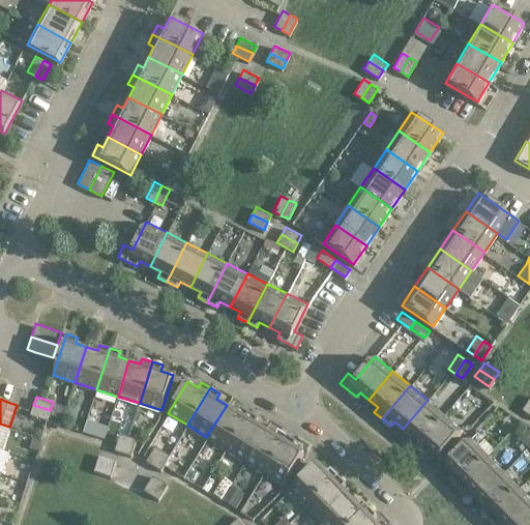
[(445,414),(428,400),(403,429),(412,436),(408,440),(416,447),(445,414)]
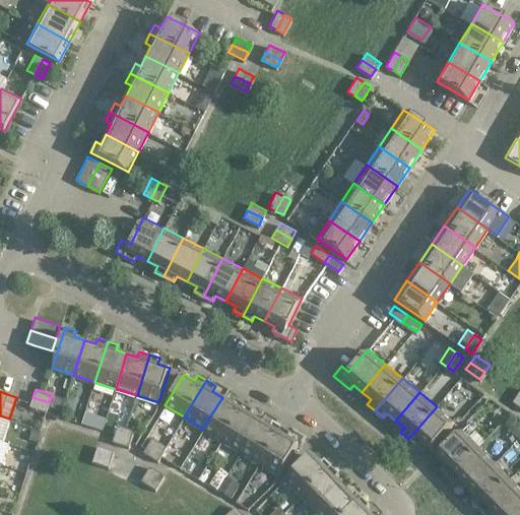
[(56,396),(53,407),(60,409),(64,398),(56,396)]
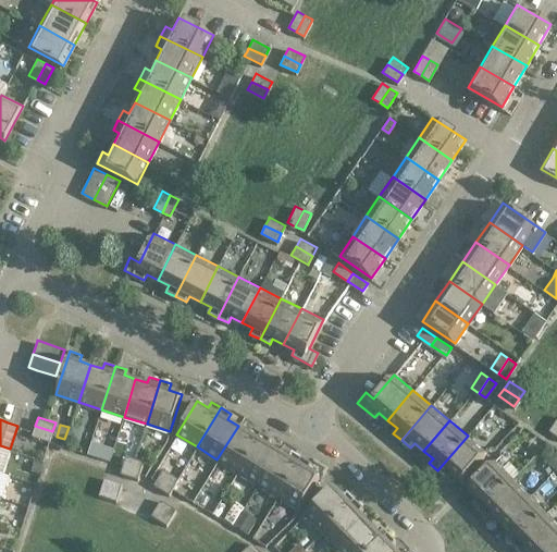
[(52,431),(35,426),(32,436),(49,440),(52,431)]
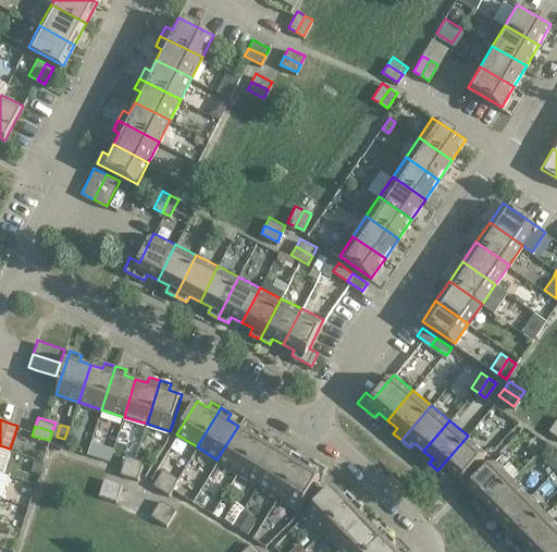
[(248,432),(238,426),(217,460),(237,471),(261,432),(251,426),(248,432)]
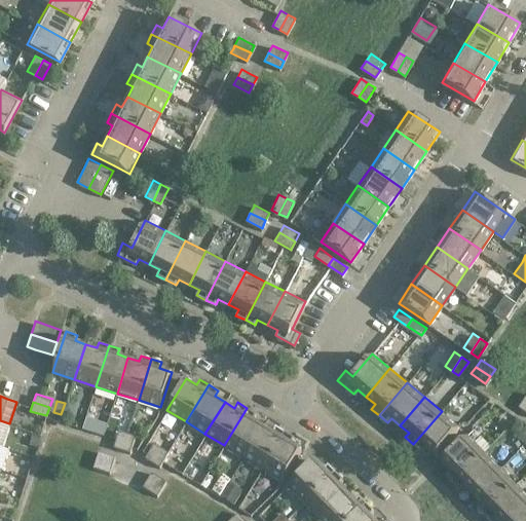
[(256,414),(247,408),(224,445),(243,457),(262,424),(253,418),(256,414)]
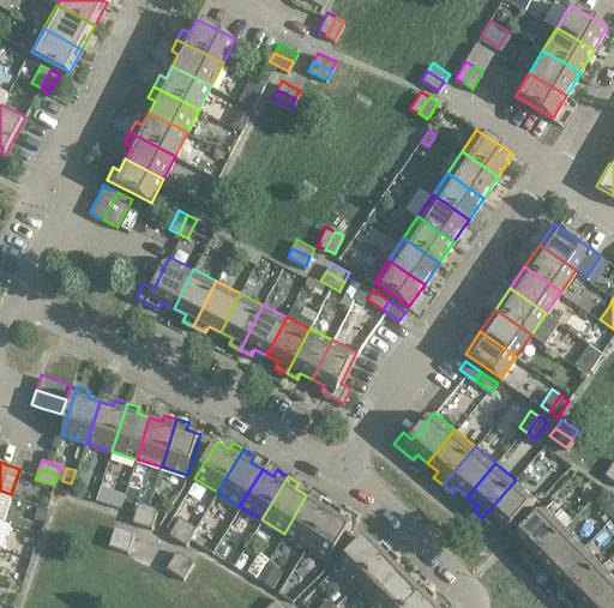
[(536,497),(516,480),(482,518),(492,527),(497,521),(507,530),(536,497)]
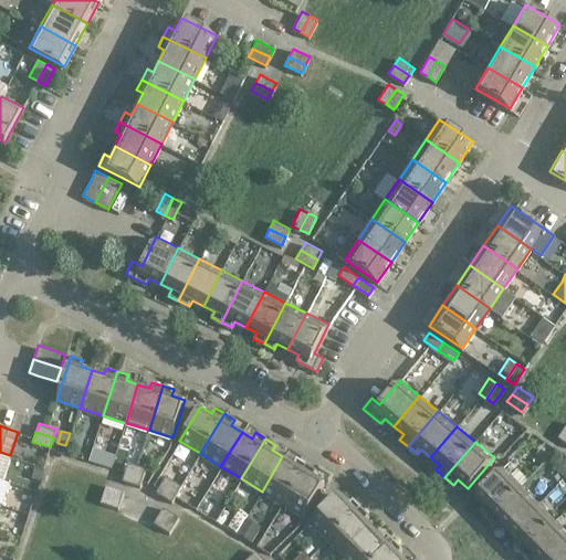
[(565,455),(556,469),(564,475),(565,471),(565,455)]
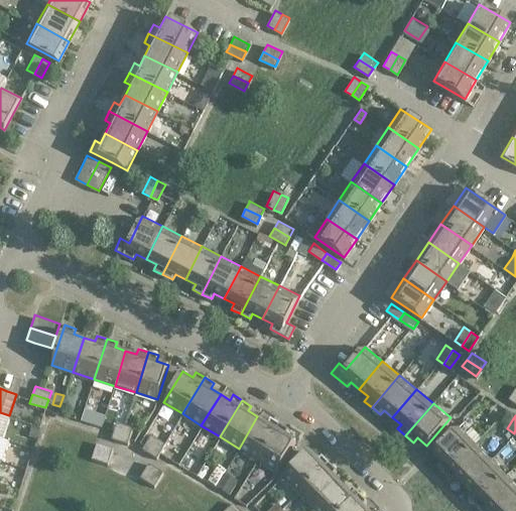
[(267,422),(257,416),(239,449),(258,460),(279,422),(270,417),(267,422)]
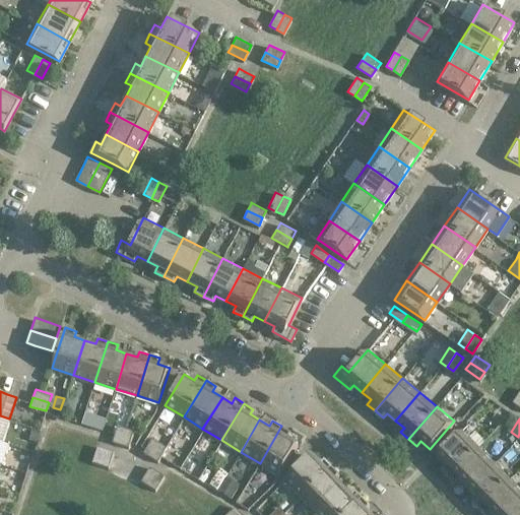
[(118,426),(115,433),(113,441),(121,444),(126,428),(118,426)]
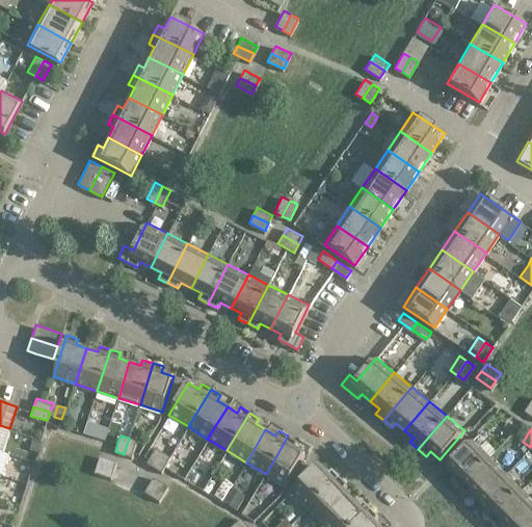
[(297,442),(288,436),(266,474),(286,485),(306,454),(294,447),(297,442)]
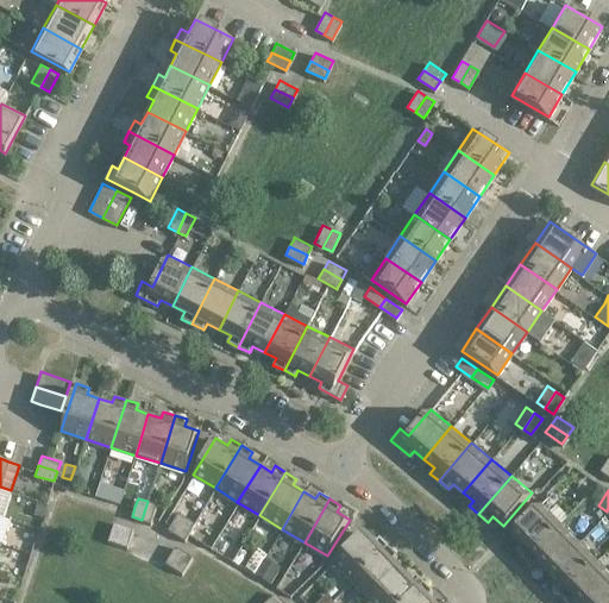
[(37,501),(35,513),(43,515),(46,503),(37,501)]
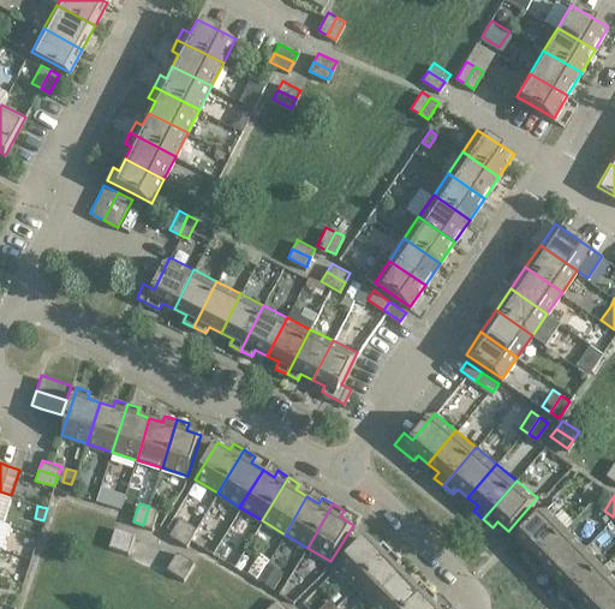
[(159,509),(149,506),(143,525),(153,527),(159,509)]
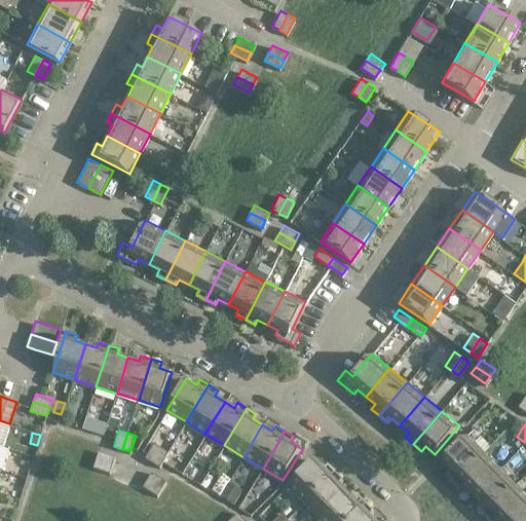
[(483,450),(467,434),(441,460),(450,470),(445,474),(453,481),(483,450)]
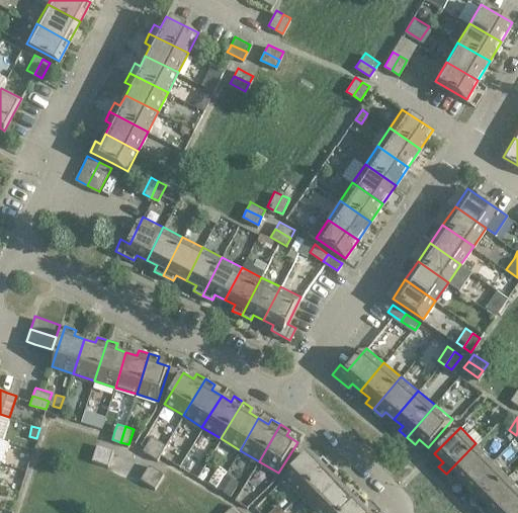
[(159,440),(152,435),(143,449),(150,454),(159,440)]
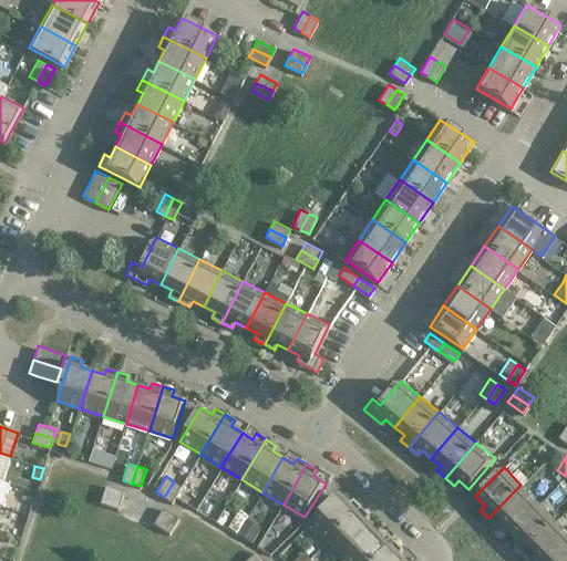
[(182,486),(174,481),(164,497),(172,501),(182,486)]
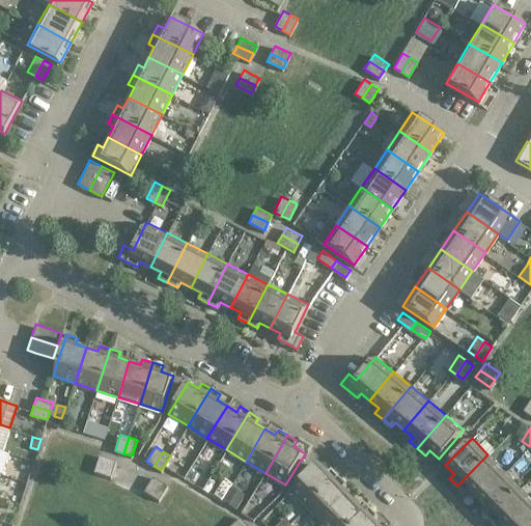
[(94,471),(103,474),(108,457),(100,454),(94,471)]
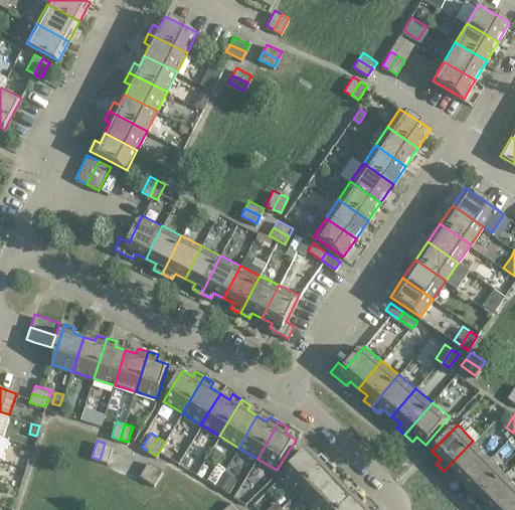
[(489,457),(473,441),(444,471),(451,479),(455,474),(463,483),(489,457)]
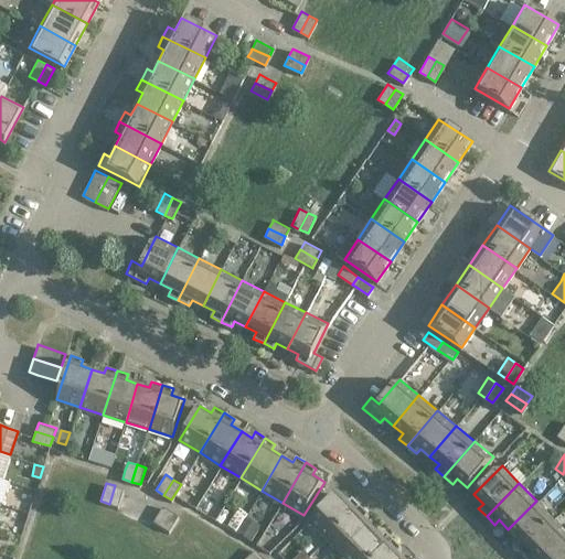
[(124,488),(115,485),(109,504),(118,506),(124,488)]
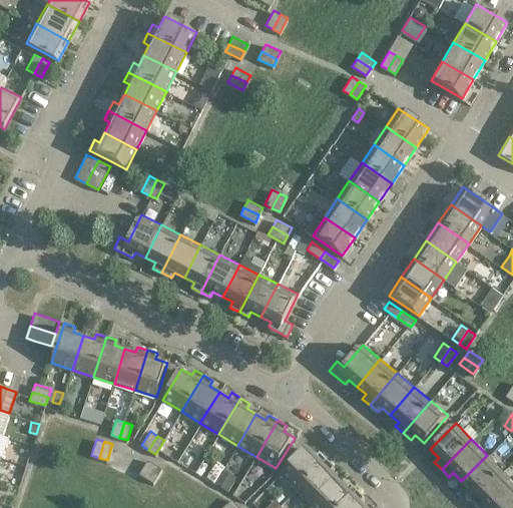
[(316,456),(307,447),(281,473),(296,489),(327,459),(320,452),(316,456)]
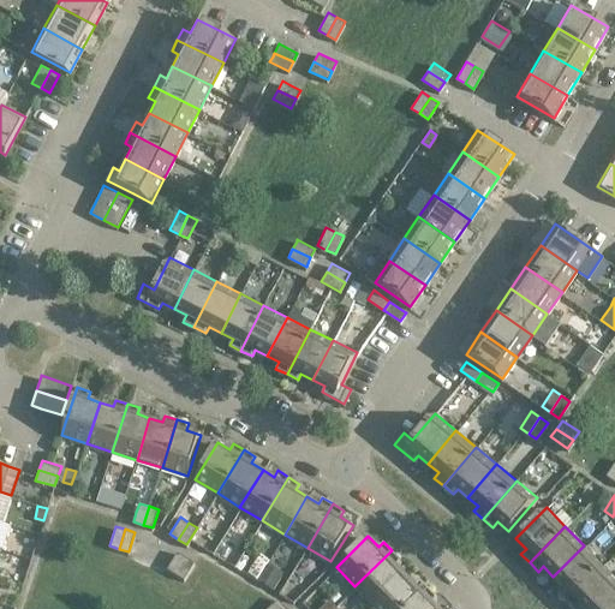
[(602,565),(584,545),(553,577),(562,586),(557,591),(566,599),(602,565)]
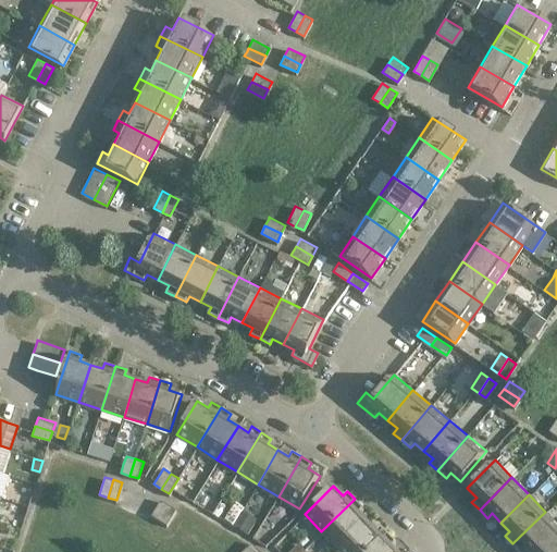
[(151,515),(159,519),(169,504),(161,499),(151,515)]
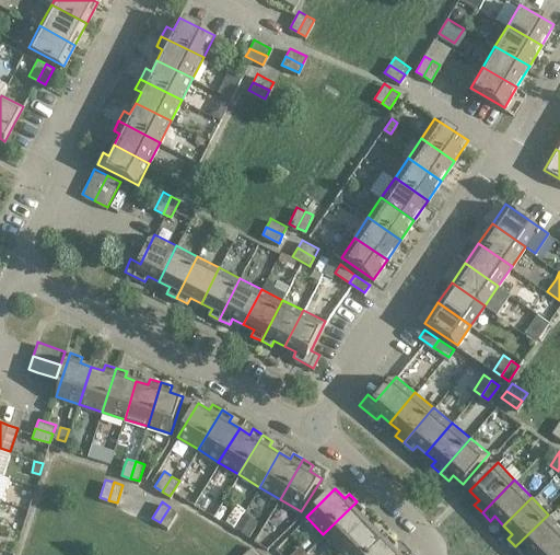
[(365,510),(357,501),(323,534),(340,552),(369,523),(360,515),(365,510)]
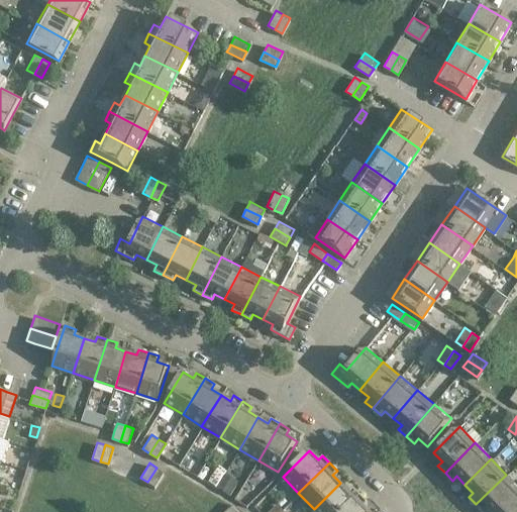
[(157,468),(147,482),(154,486),(164,472),(157,468)]
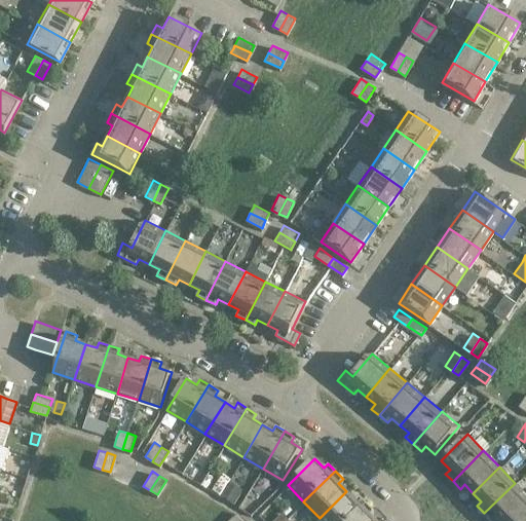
[(506,520),(525,503),(525,493),(515,483),(484,513),(491,520),(496,516),(499,520),(506,520)]
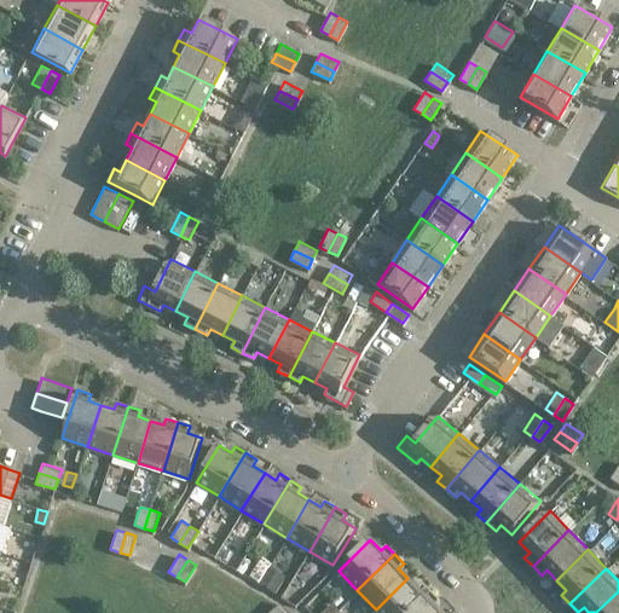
[(417,588),(408,578),(376,609),(374,612),(409,612),(432,591),(422,583),(417,588)]
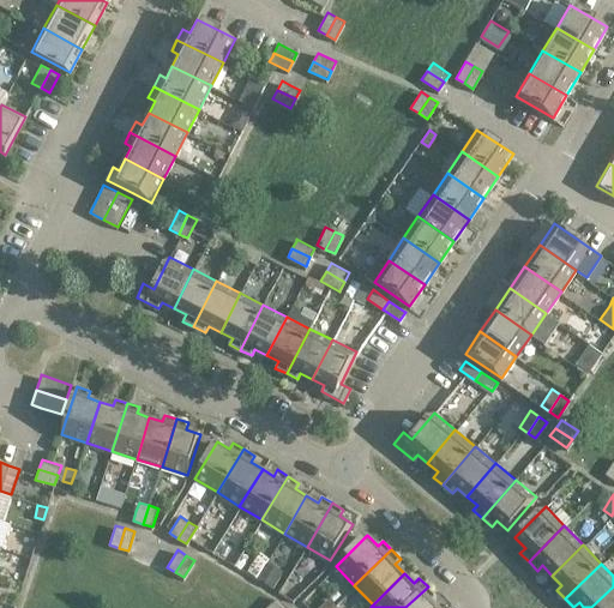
[(437,595),(428,587),(405,607),(438,607),(432,601),(437,595)]
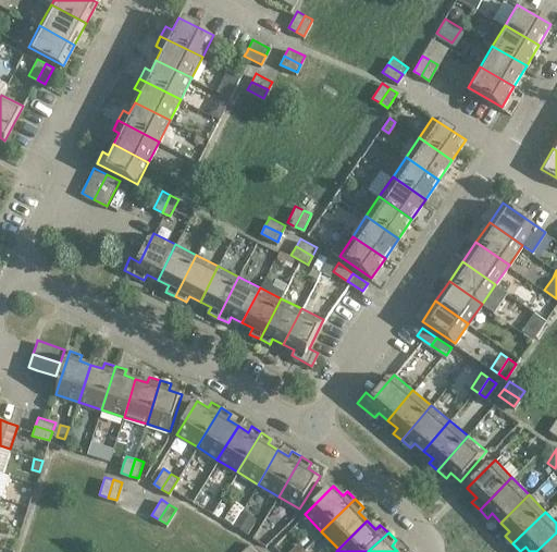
[(556,551),(556,532),(536,551),(556,551)]
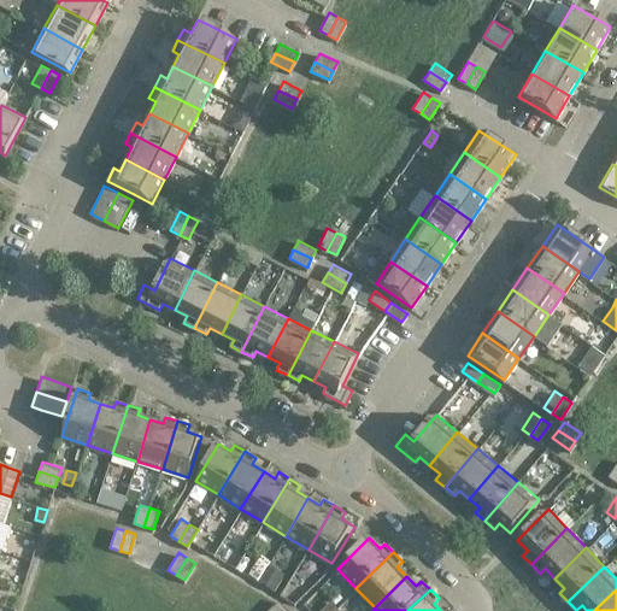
[(289,610),(278,600),(271,607),(275,610),(289,610)]
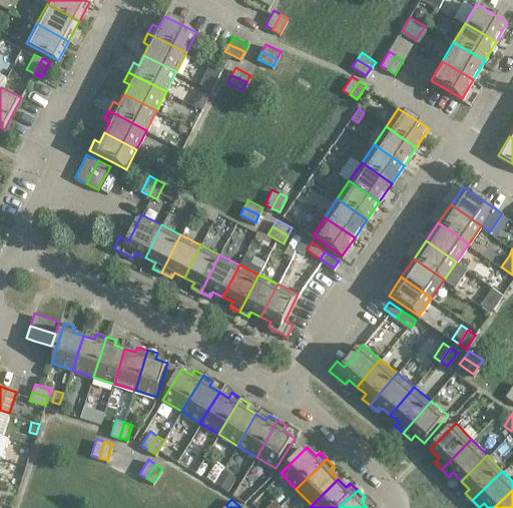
[(275,499),(265,507),(276,507),(280,505),(275,499)]
